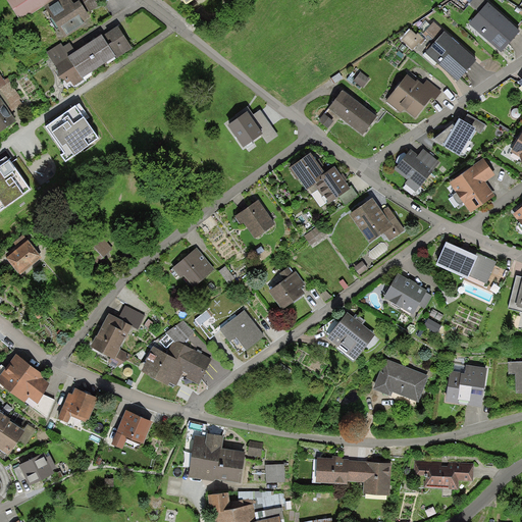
[(44,7),(54,0),(6,0),(20,21),(44,7)]
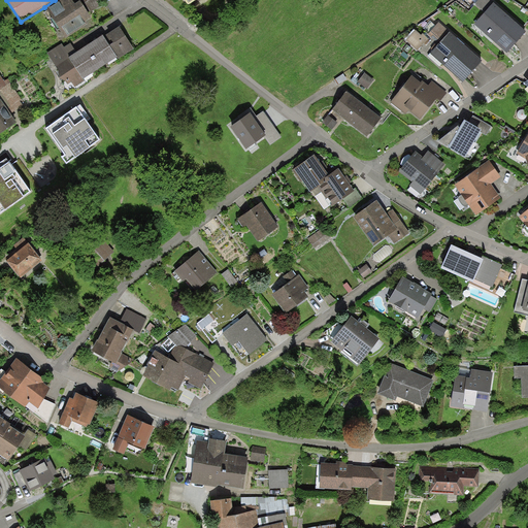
[(71,0),(55,0),(44,7),(66,39),(89,25),(87,22),(92,19),(88,13),(80,1),(75,4),(71,0)]
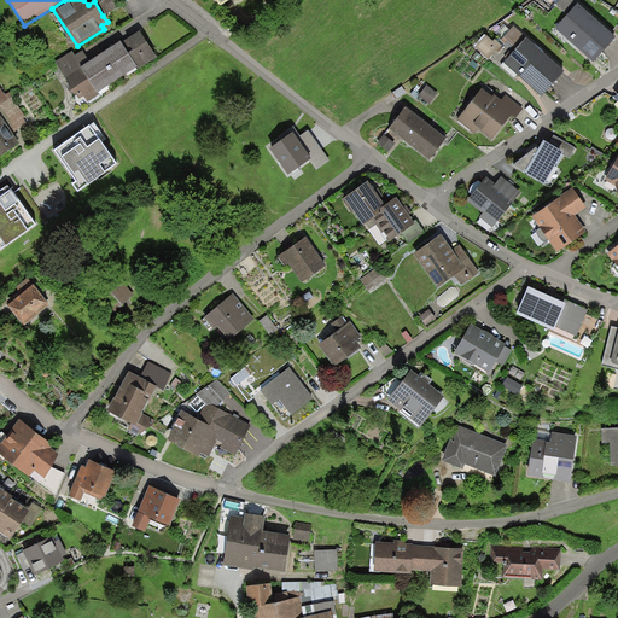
[(94,1),(103,16),(121,5),(118,0),(83,0),(88,5),(94,1)]
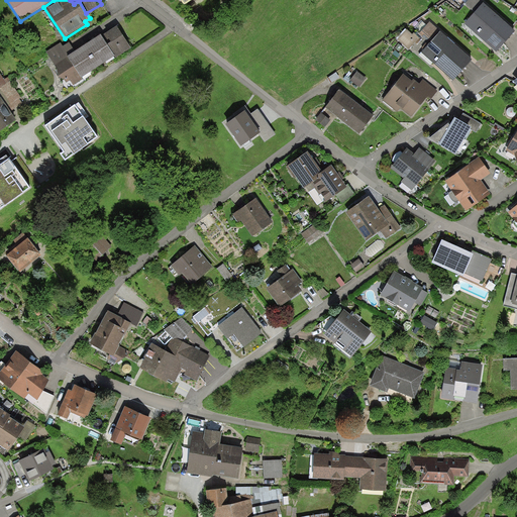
[(475,12),(483,3),(479,0),(469,0),(466,4),(475,12)]
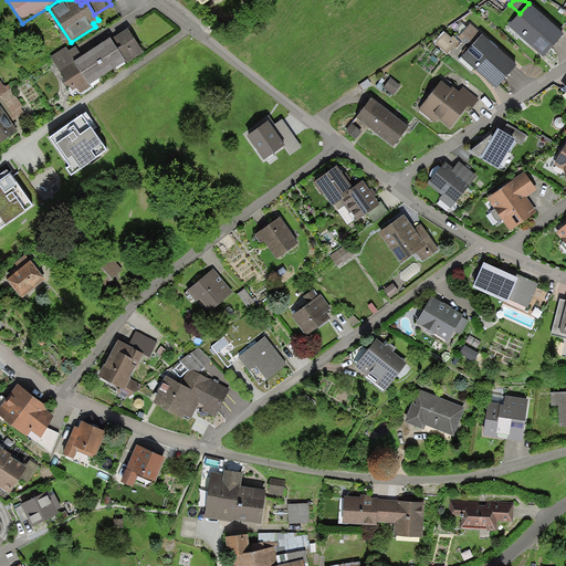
[(564,34),(528,3),(520,13),(509,27),(544,58),(564,34)]
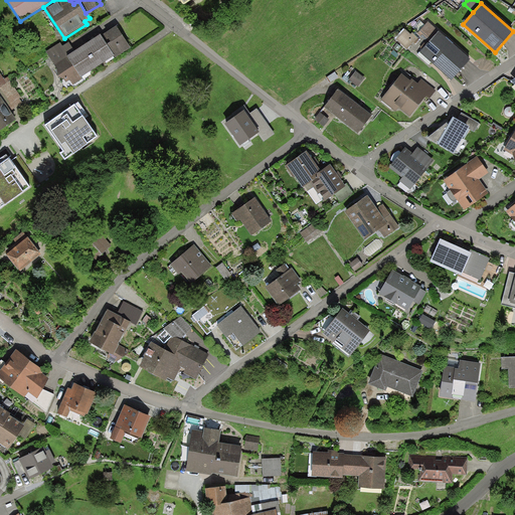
[(431,40),(439,31),(428,22),(420,31),(431,40)]
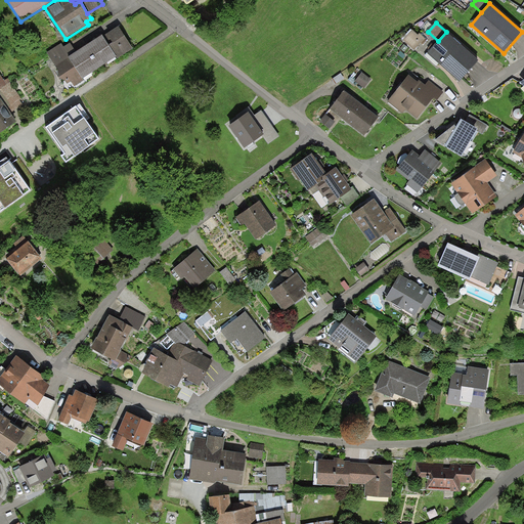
[(102,35),(85,46),(99,68),(117,56),(118,58),(133,49),(119,27),(103,37),(102,35)]
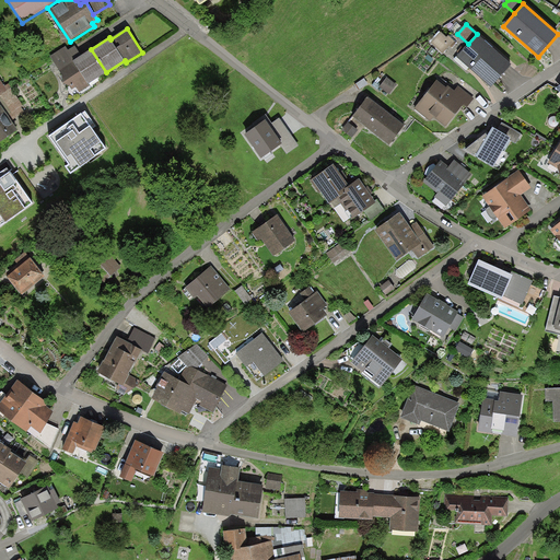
[(446,37),(441,32),(431,43),(443,54),(455,42),(448,35),(446,37)]
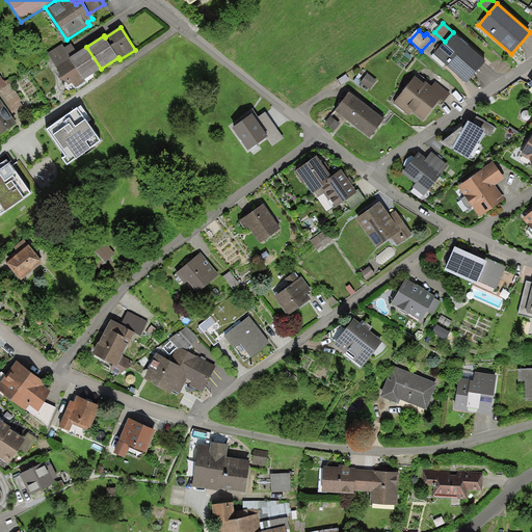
[(486,61),(453,32),(445,42),(434,54),(467,83),(486,61)]
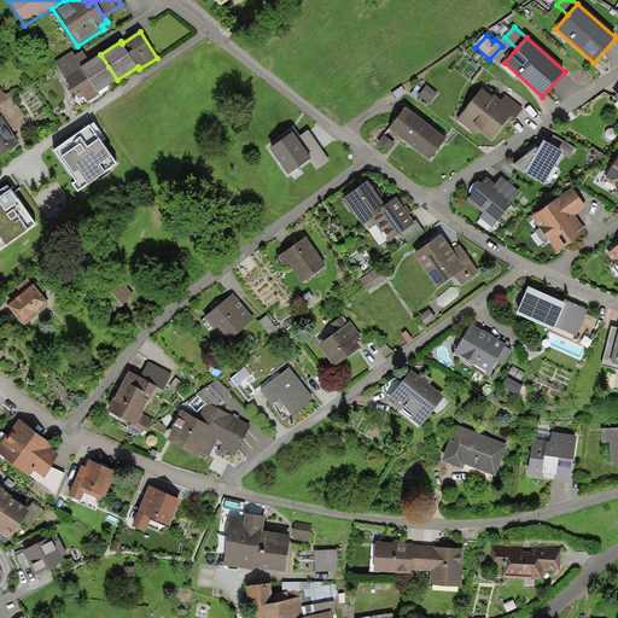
[(98,93),(117,80),(100,54),(91,62),(82,51),(76,56),(74,52),(56,63),(80,99),(83,97),(88,103),(99,95),(98,93)]
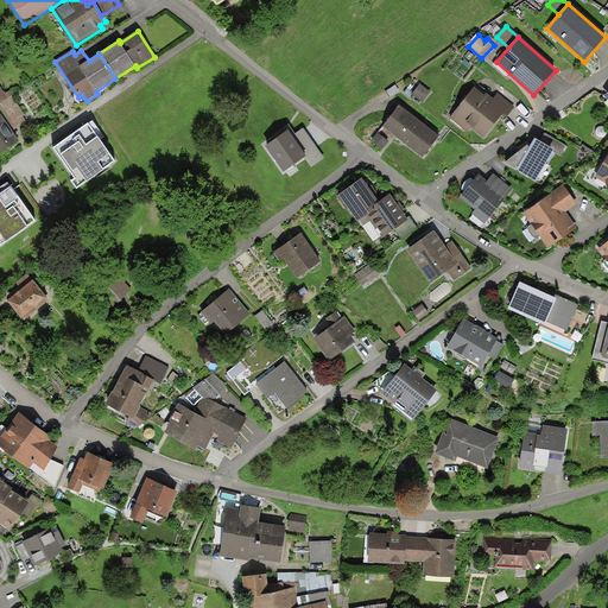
[(420,84),(412,94),(423,102),(431,93),(420,84)]
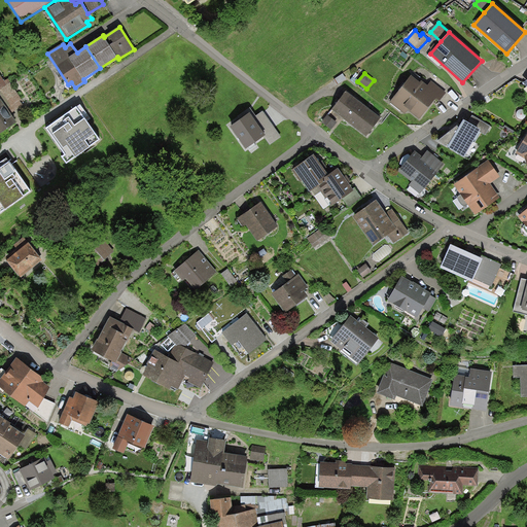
[(0,74),(0,89),(10,82),(10,81),(8,78),(4,81),(0,74)]
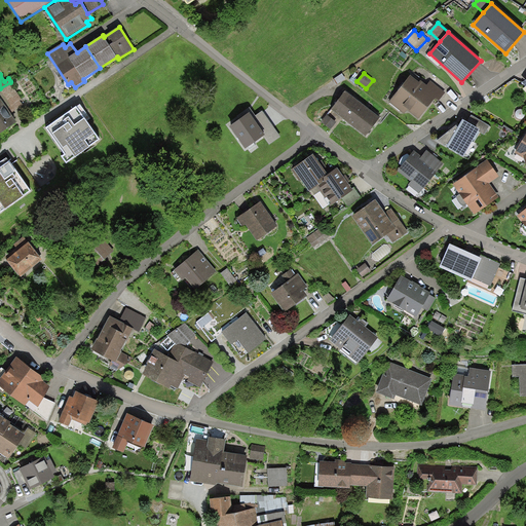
[(445,92),(430,81),(426,85),(421,81),(419,82),(410,75),(389,103),(404,114),(407,111),(419,120),(435,99),(439,102),(445,92)]
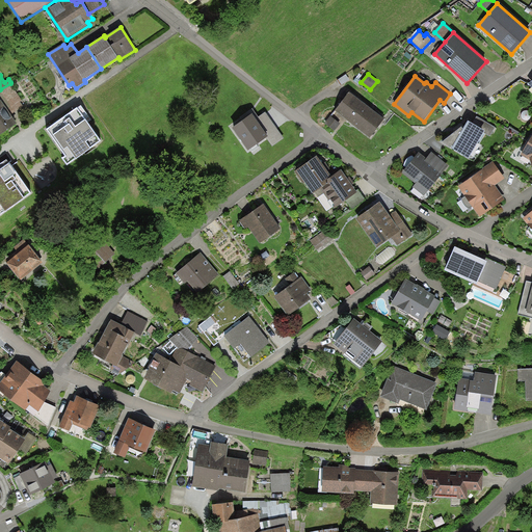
[(22,101),(10,83),(0,89),(0,101),(1,101),(10,114),(23,106),(20,102),(22,101)]
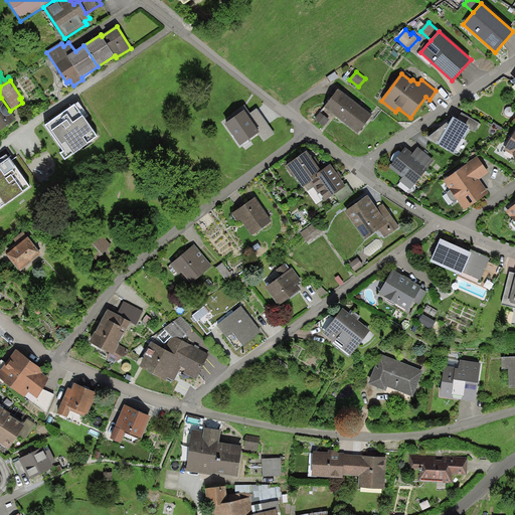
[(338,90),(324,108),(331,113),(345,124),(358,134),(360,131),(372,116),(338,90)]
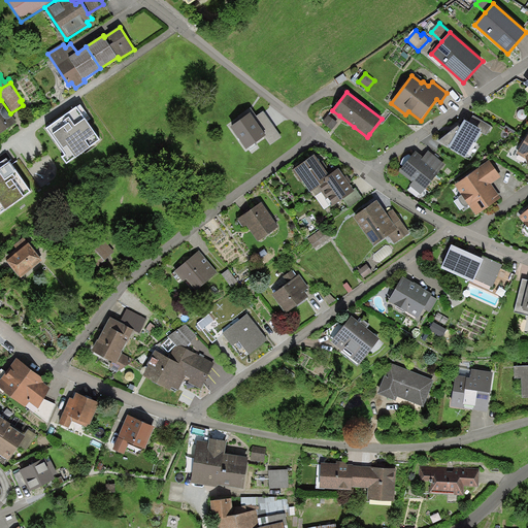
[(10,113),(1,100),(0,100),(0,135),(18,124),(10,113)]
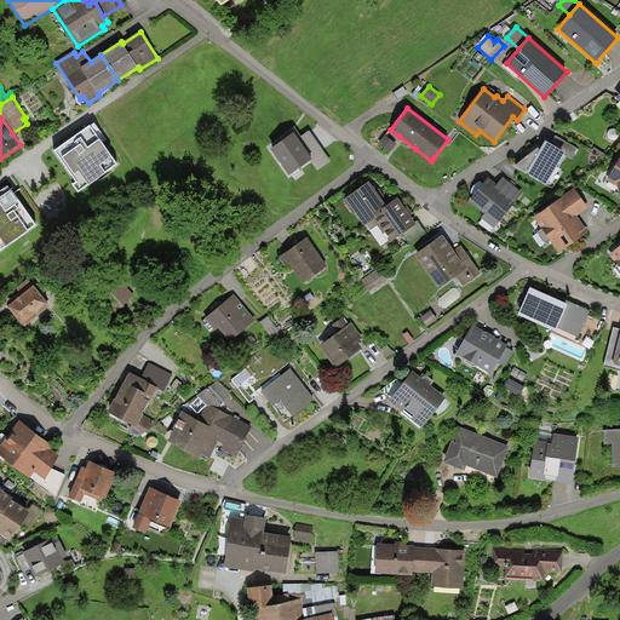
[(107,139),(95,124),(91,127),(90,126),(53,151),(76,183),(73,185),(79,194),(89,187),(89,188),(107,176),(105,174),(118,166),(102,143),(107,139)]
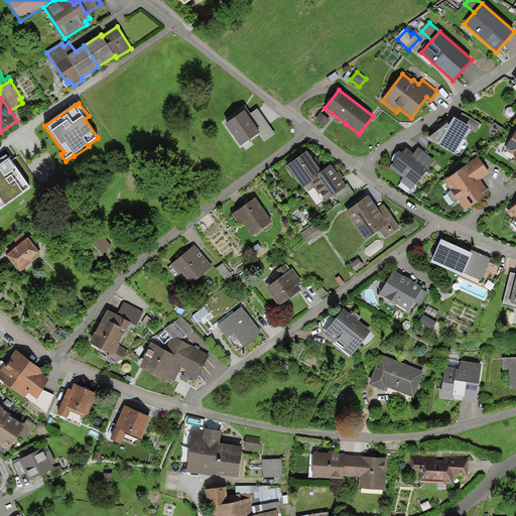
[(233,113),(236,117),(245,110),(260,132),(258,133),(264,142),(275,134),(257,109),(251,113),(245,105),(233,113)]
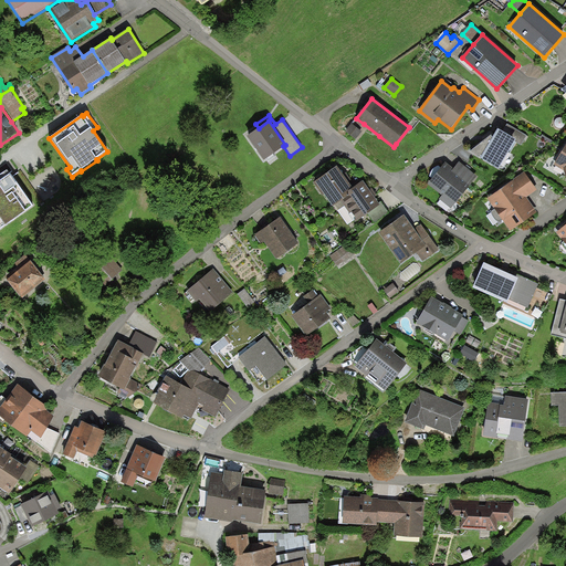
[(259,128),(247,136),(264,160),(283,146),(285,145),(269,121),(259,128)]
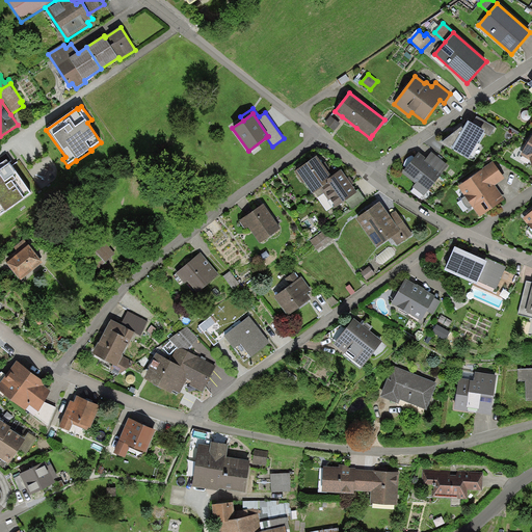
[(340,124),(330,116),(325,124),(335,131),(340,124)]
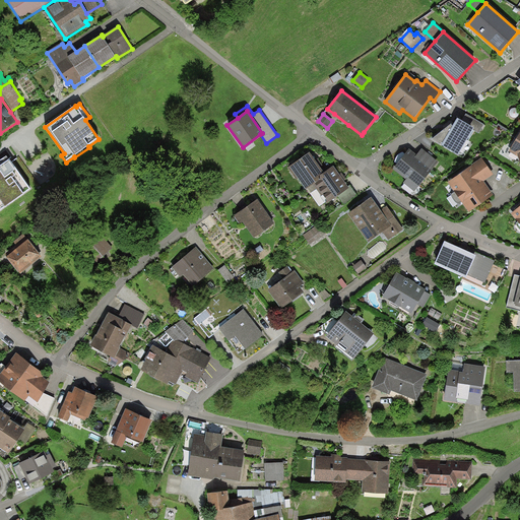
[(484,124),(466,114),(461,121),(474,129),(473,130),(478,133),(484,124)]
